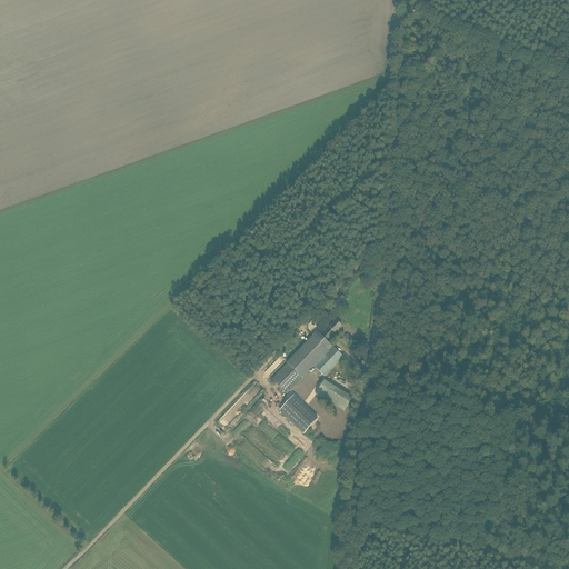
[(330,303),(336,308),(345,298),(340,293),(330,303)]
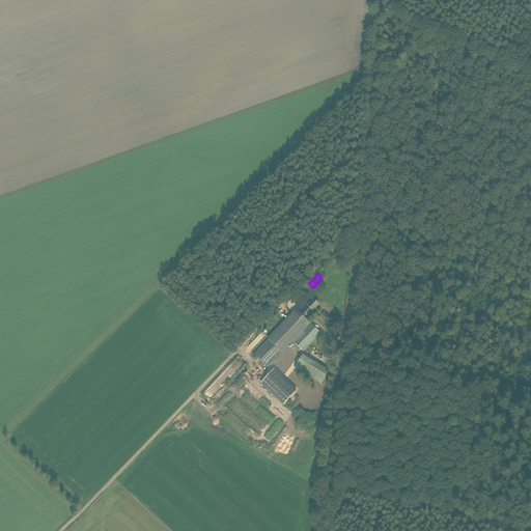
[(308,307),(297,318),(292,314),(254,355),(268,368),(301,334),(310,324),(304,318),(309,313),(309,312),(311,310),(313,312),(319,305),(313,300),(308,307)]
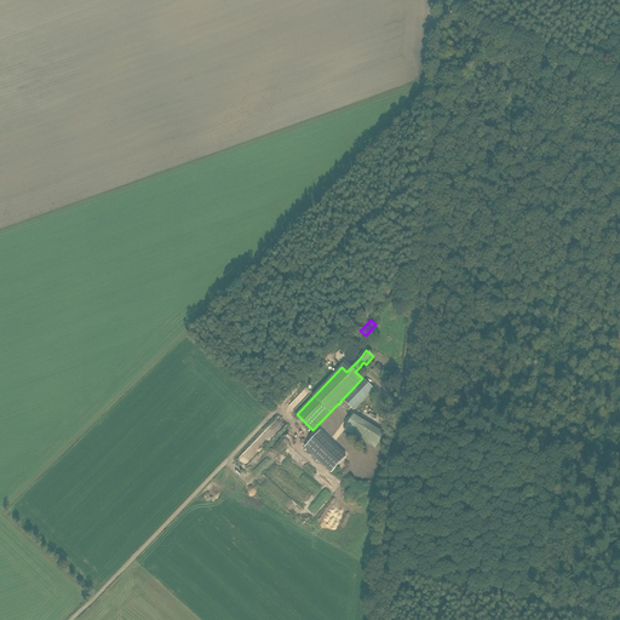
[(372,371),(380,378),(386,372),(378,365),(372,371)]
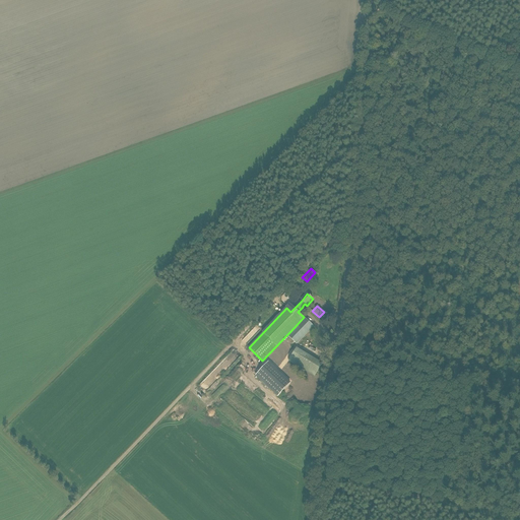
[(287,335),(297,344),(314,327),(305,318),(287,335)]
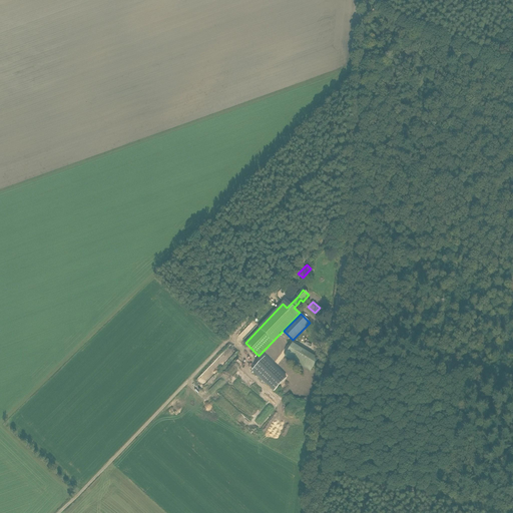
[(291,343),(283,357),(310,371),(314,363),(307,359),(310,354),(291,343)]
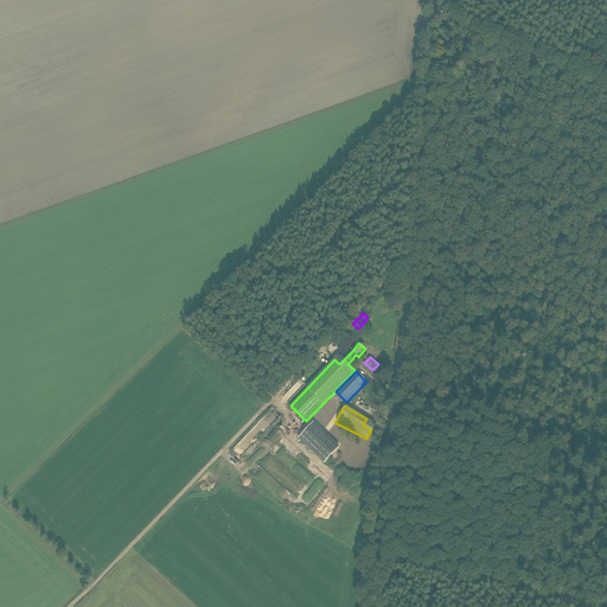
[(339,448),(313,423),(299,439),(324,462),(339,448)]
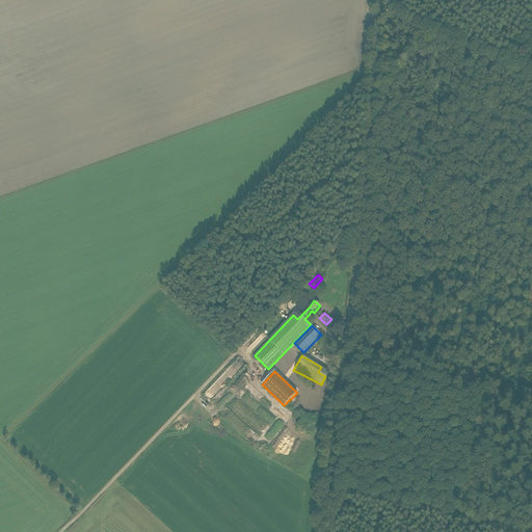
[(295,383),(301,390),(304,387),(297,381),(295,383)]
